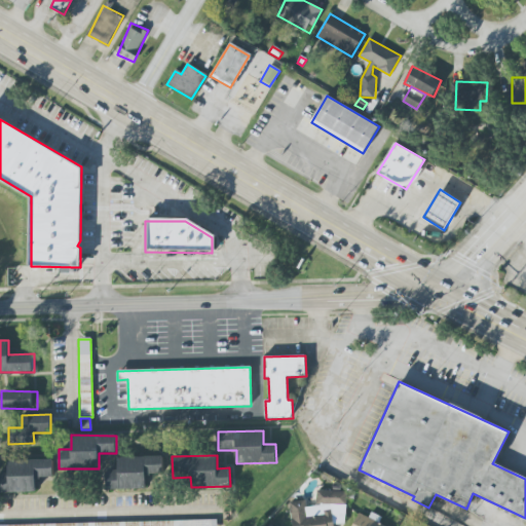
[(117,457),(118,471),(106,472),(106,490),(146,489),(146,476),(163,475),(163,456),(117,457)]
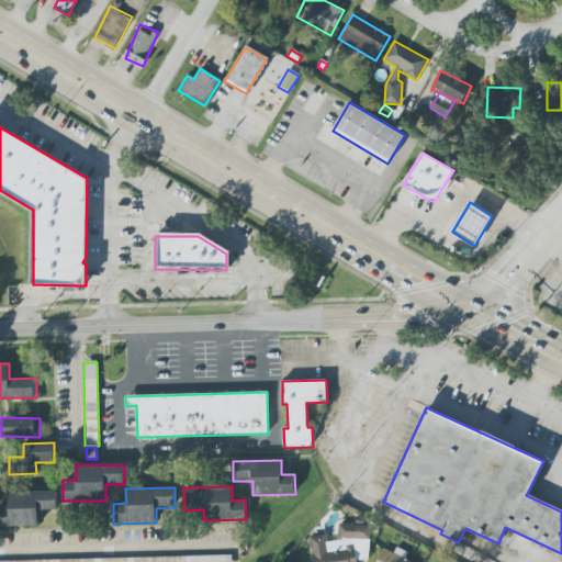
[(0,526),(38,526),(38,510),(57,509),(57,491),(9,492),(9,507),(0,506),(0,526)]
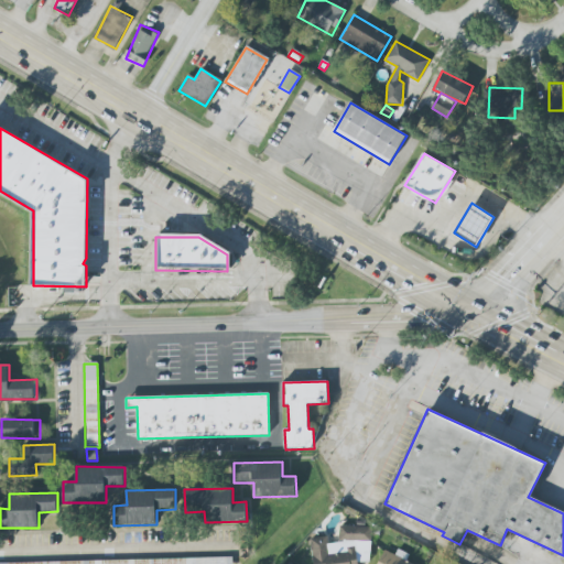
[(371,527),(340,527),(339,543),(327,543),(327,538),(314,537),(313,563),(358,563),(358,562),(370,562),(371,527)]
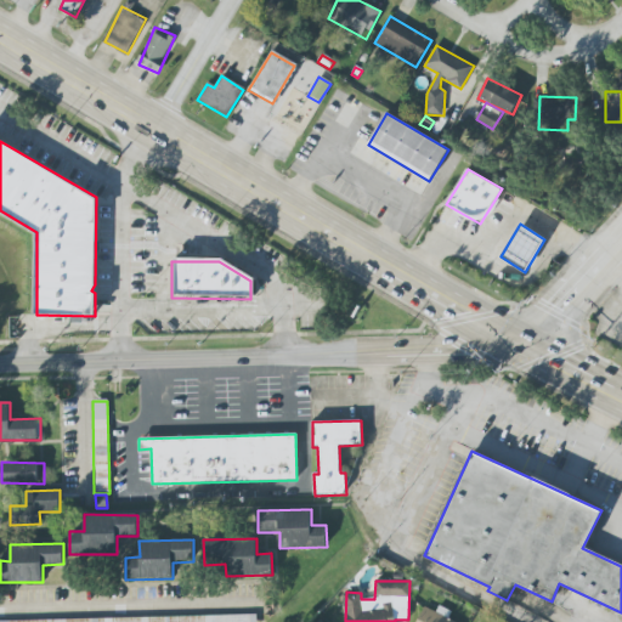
[(451,611),(440,606),(437,612),(424,606),(416,621),(456,621),(448,618),(451,611)]
